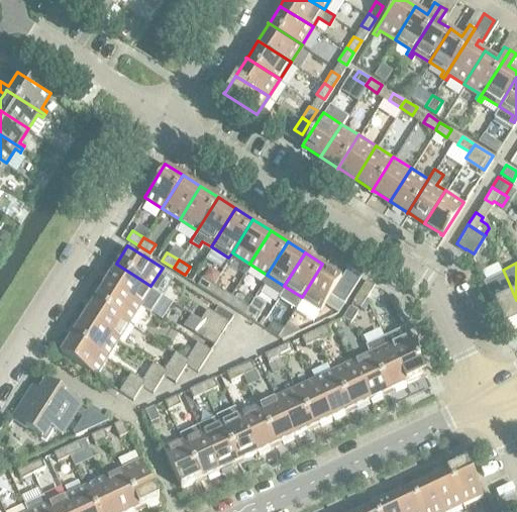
[(150,286),(116,264),(105,281),(140,303),(149,309),(161,292),(150,286)]
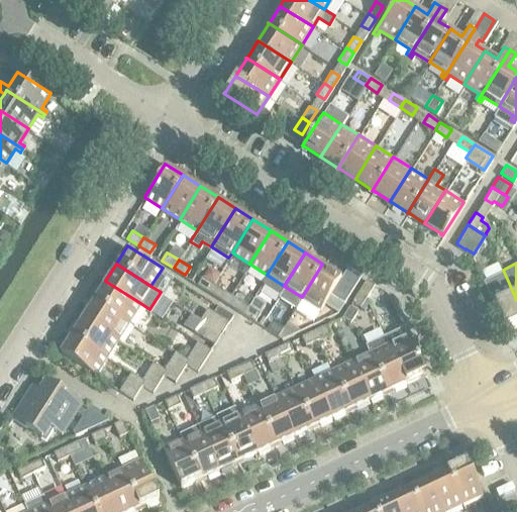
[(343,301),(360,274),(347,265),(340,275),(322,264),(302,297),(320,308),(330,292),(343,301)]
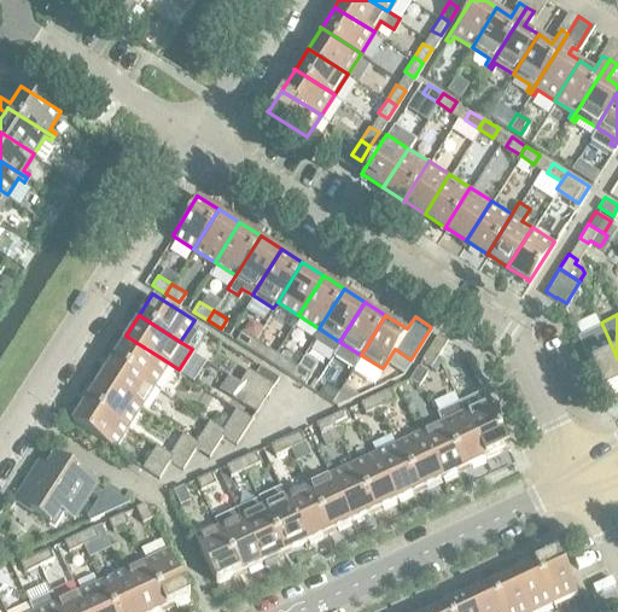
[(245,324),(242,328),(235,338),(249,347),(255,337),(254,336),(257,331),(245,324)]
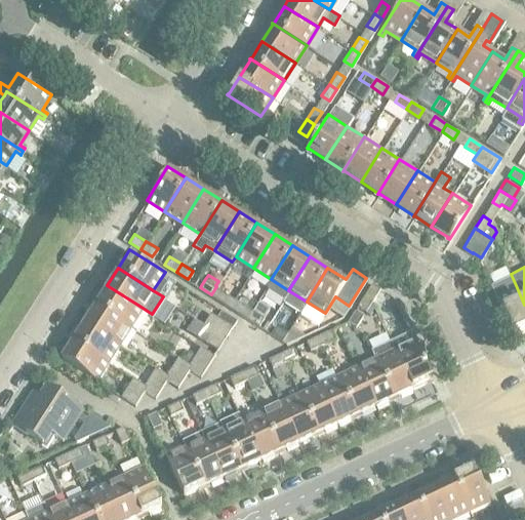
[(372,281),(364,293),(372,298),(380,286),(372,281)]
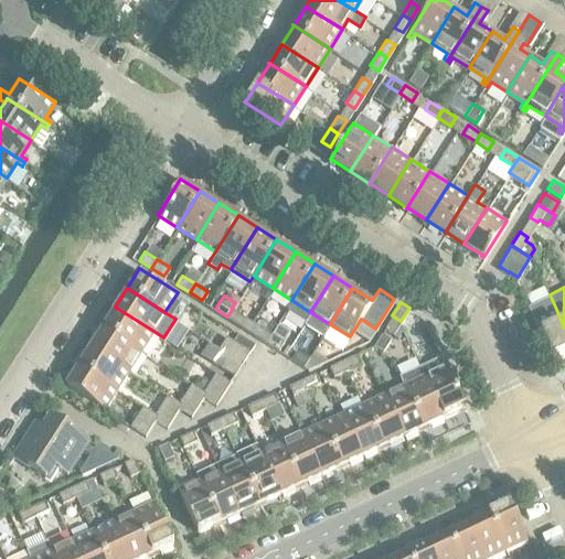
[(153,331),(115,307),(103,325),(141,351),(153,331)]
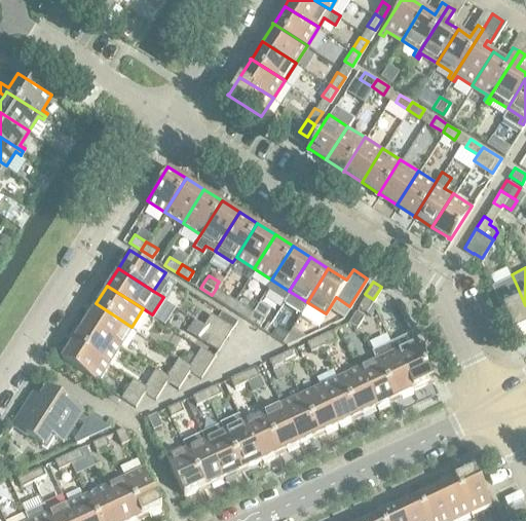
[(515,330),(525,325),(525,305),(517,286),(496,295),(514,332),(515,331),(515,330)]
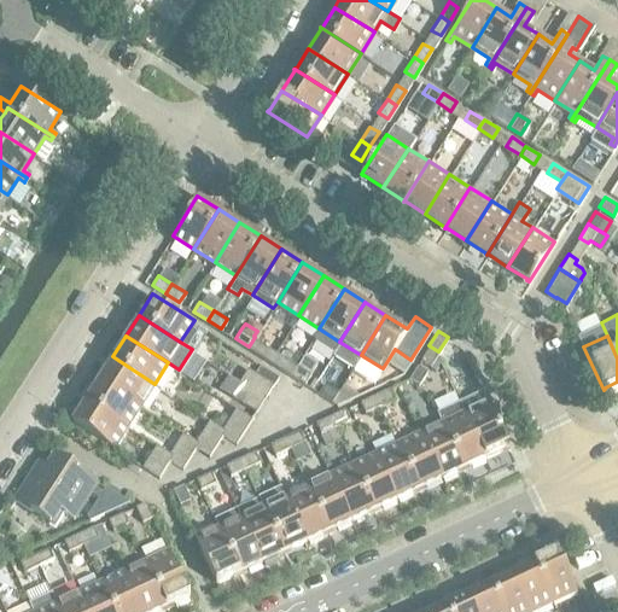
[(269,345),(255,337),(249,347),(262,355),(269,345)]
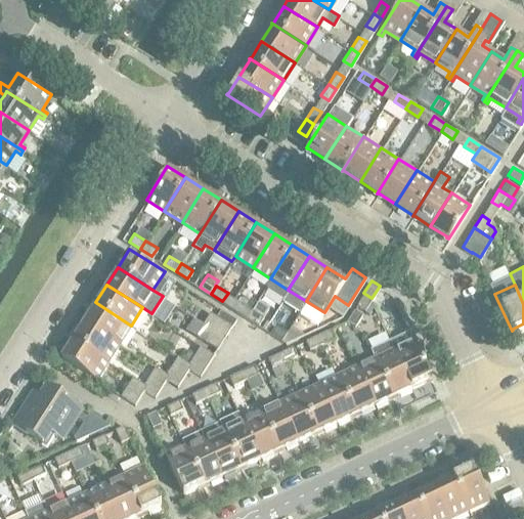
[(363,293),(356,304),(364,309),(372,298),(363,293)]
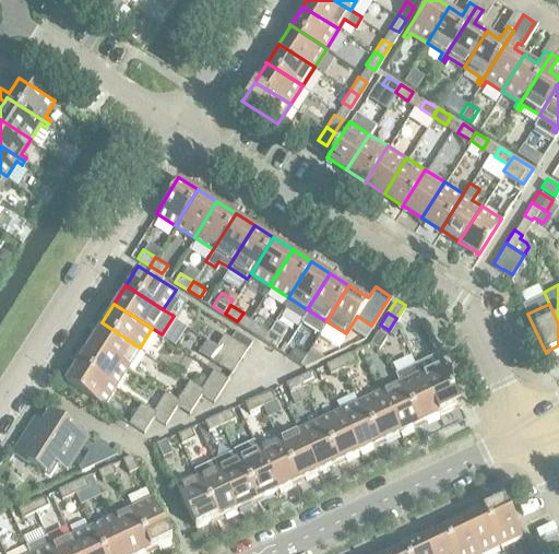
[(263,338),(269,329),(257,321),(250,330),(263,338)]
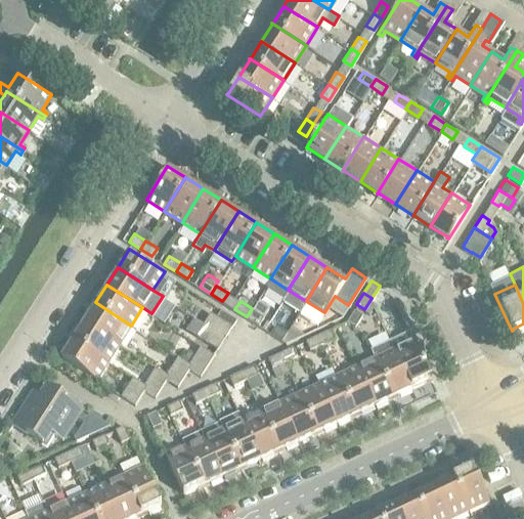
[(131,326),(95,302),(84,320),(120,343),(131,326)]
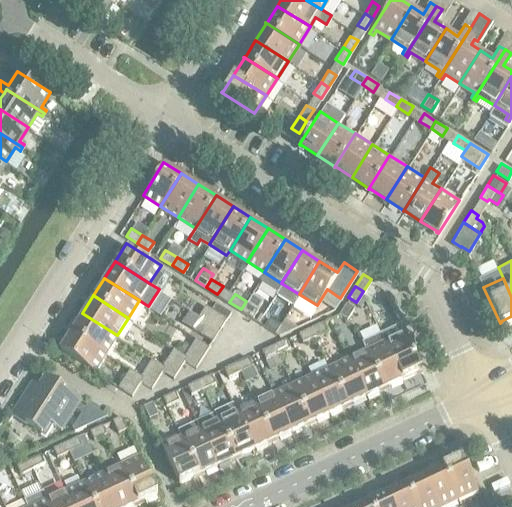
[(219,328),(231,310),(215,300),(211,307),(205,303),(198,314),(219,328)]
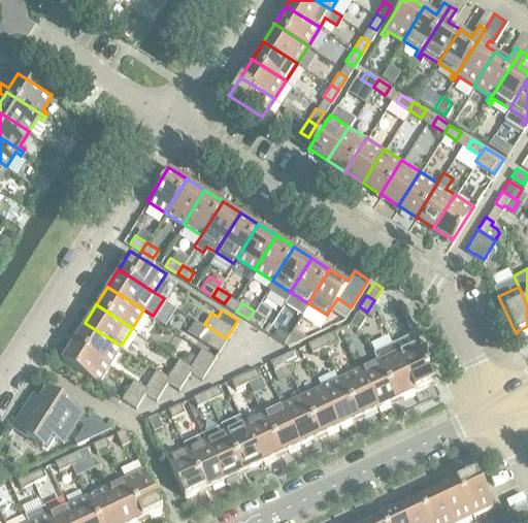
[(265,318),(254,311),(249,319),(260,326),(265,318)]
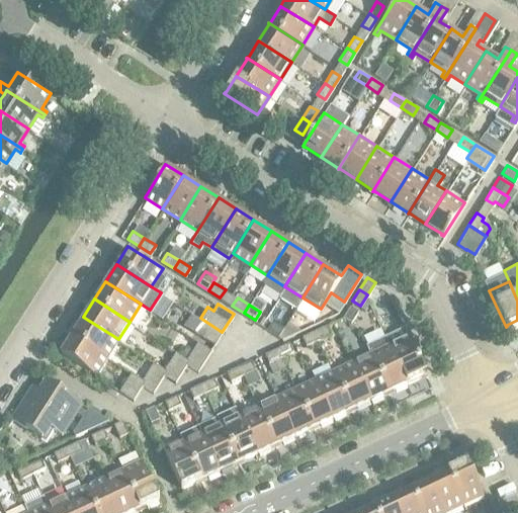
[(350,305),(342,316),(351,321),(358,310),(350,305)]
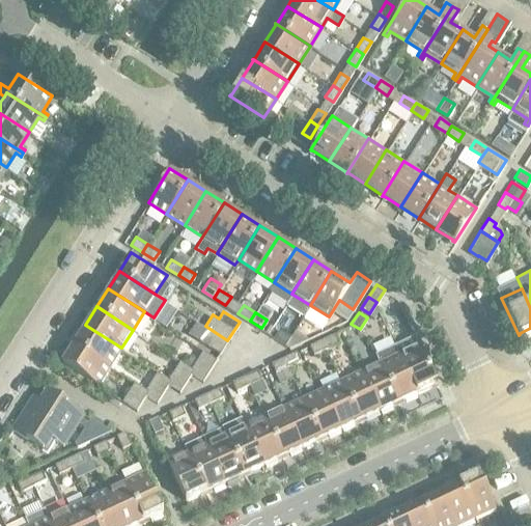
[(121,348),(85,325),(74,342),(110,365),(121,348)]
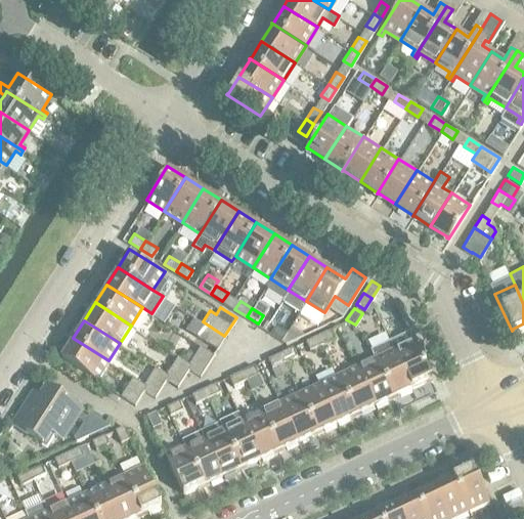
[(195,333),(217,347),(224,336),(203,321),(195,333)]
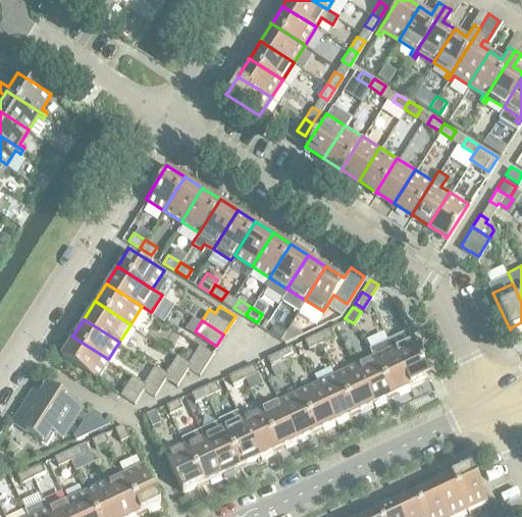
[(274,322),(269,330),(280,338),(285,329),(274,322)]
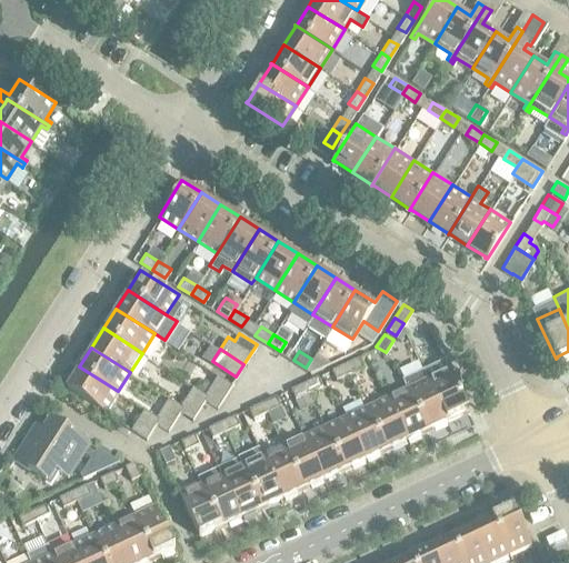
[(358,354),(345,361),(349,371),(363,364),(358,354)]
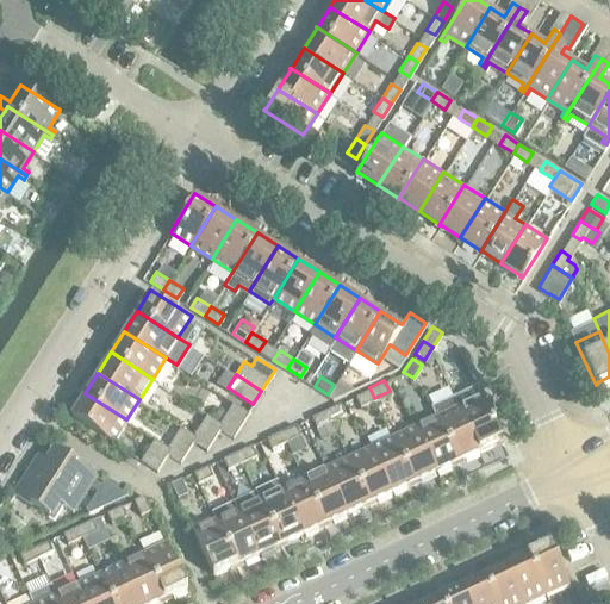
[(477,384),(453,394),(479,448),(502,439),(477,384)]
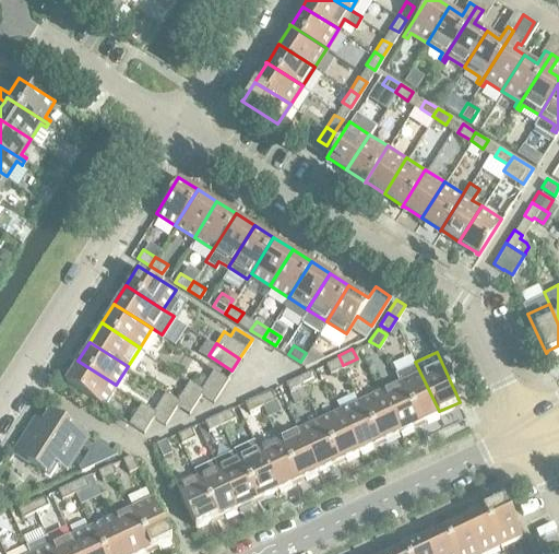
[(343,365),(339,355),(325,362),(330,372),(343,365)]
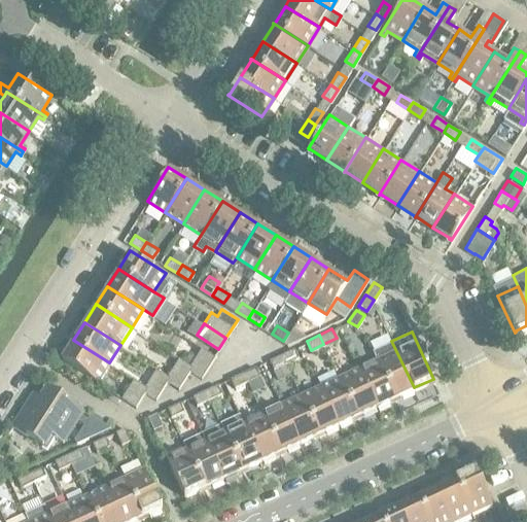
[(62,358),(97,381),(109,362),(73,340),(62,358)]
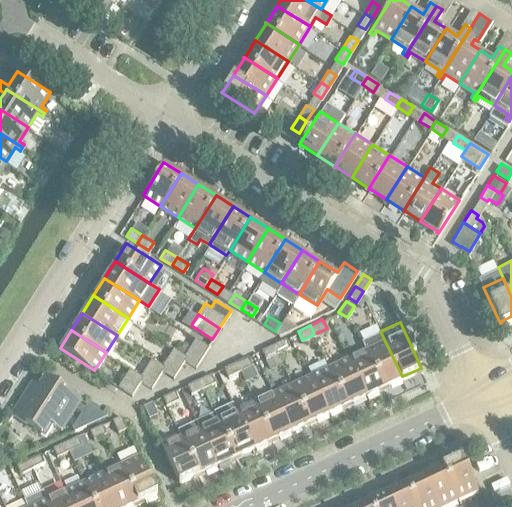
[(402,376),(380,331),(362,340),(366,348),(383,385),(402,376)]
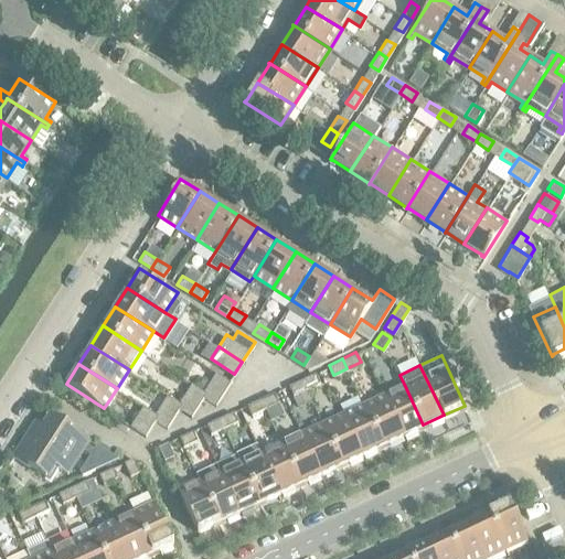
[(203,389),(206,391),(203,395),(215,402),(231,380),(215,371),(203,389)]
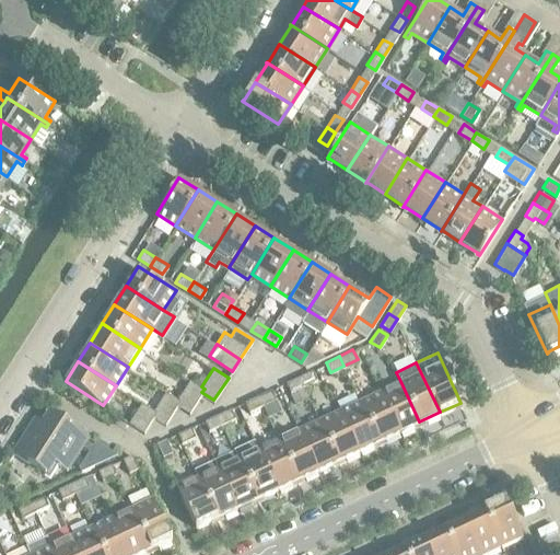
[(313,369),(299,374),(303,384),(317,378),(313,369)]
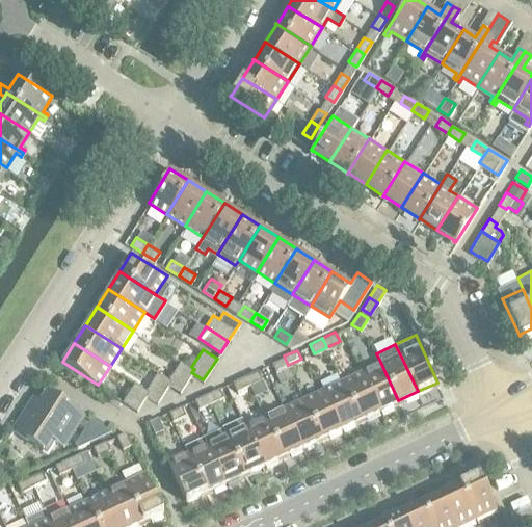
[(284,356),(271,362),(275,371),(288,365),(284,356)]
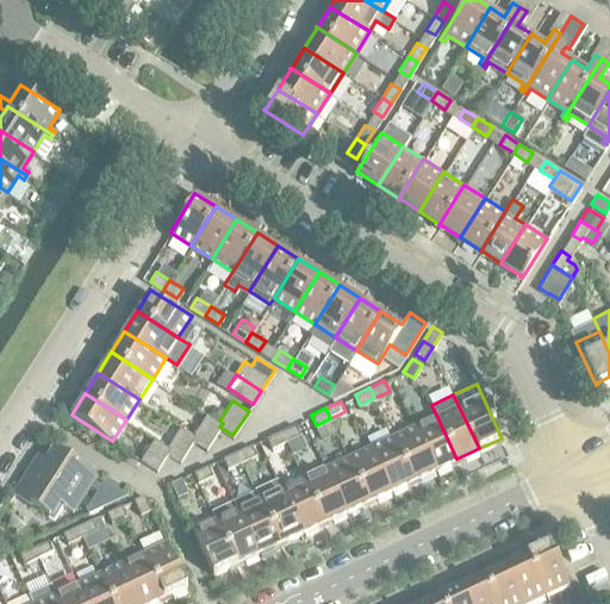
[(206,448),(219,427),(223,423),(219,421),(206,412),(193,433),(197,435),(193,440),(206,448)]
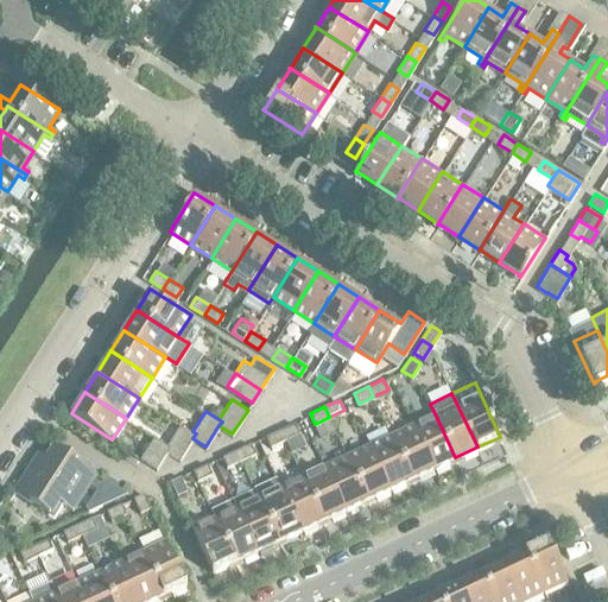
[(435,413),(412,423),(434,468),(455,457),(435,413)]
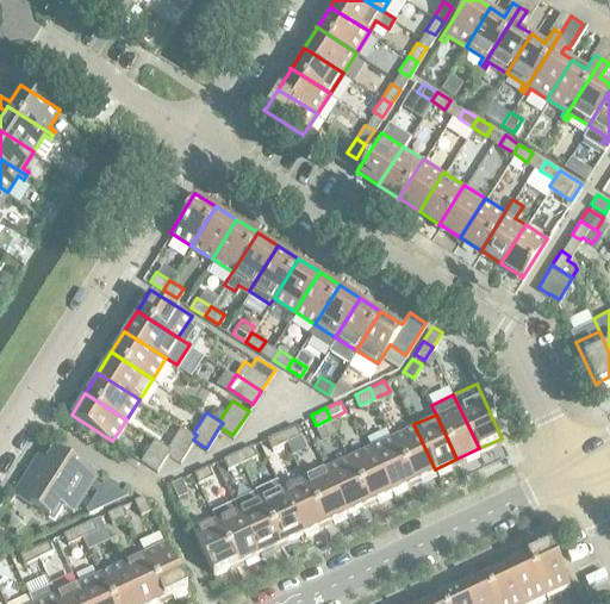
[(296,422),(281,429),(286,440),(300,433),(296,422)]
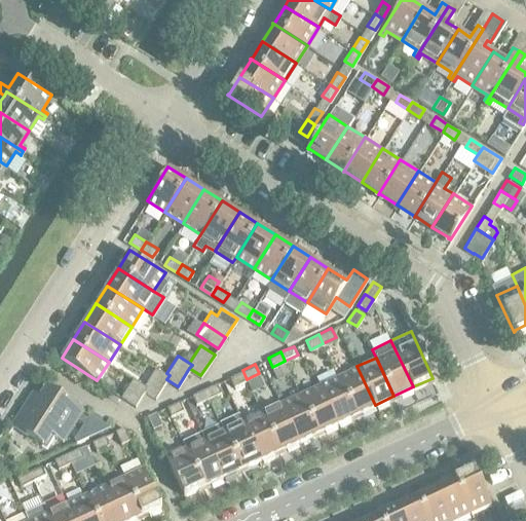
[(357,366),(338,375),(355,413),(375,405),(357,366)]
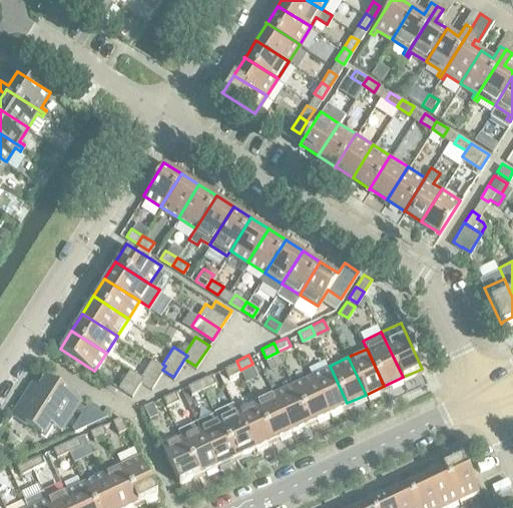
[(143,376),(140,380),(151,387),(162,370),(165,366),(162,364),(151,358),(140,375),(143,376)]
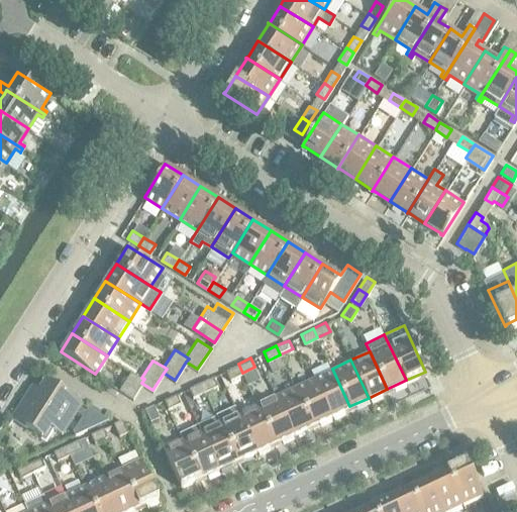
[(238,364),(226,370),(230,378),(242,373),(238,364)]
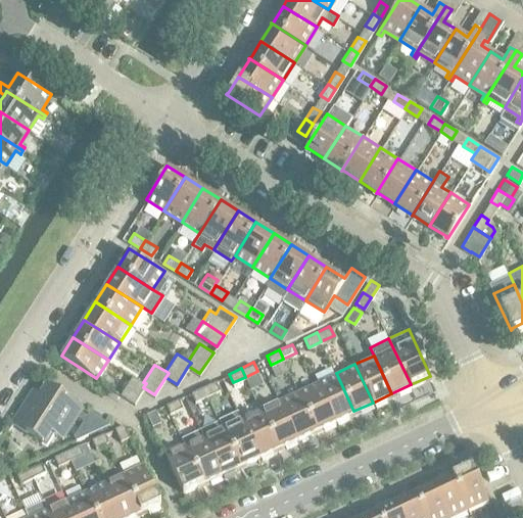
[(335,420),(353,411),(336,373),(317,382),(335,420)]
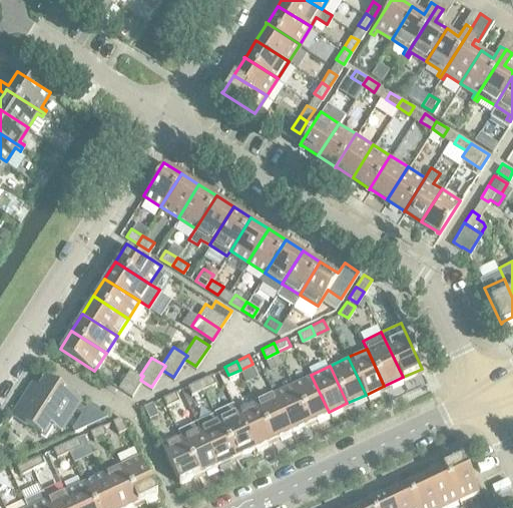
[(131,394),(140,380),(143,376),(140,375),(129,367),(118,386),(131,394)]
